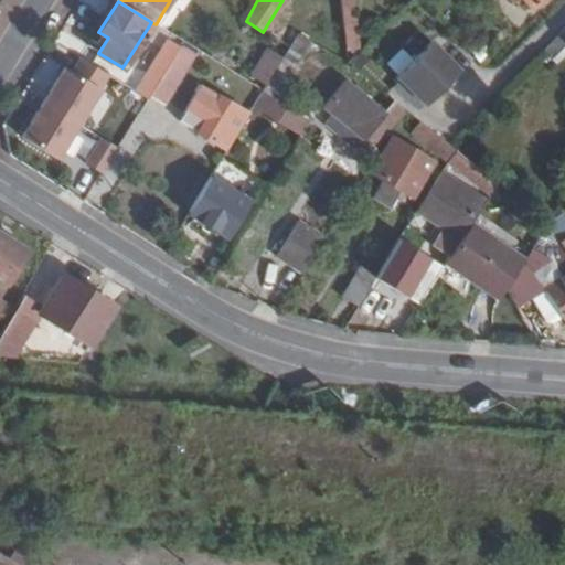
[(564,24),(543,46),(556,61),(564,52),(564,24)]
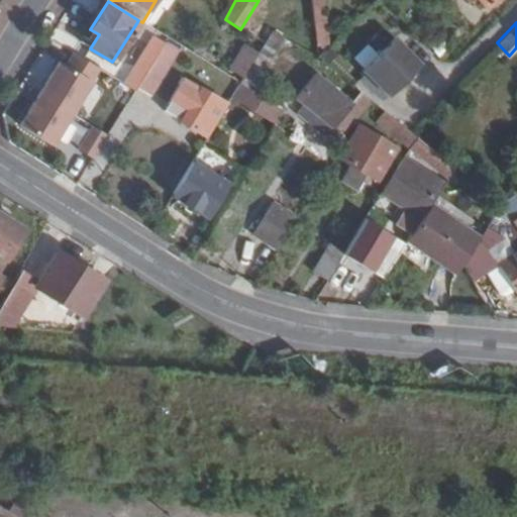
[(271,31),(264,43),(256,56),(268,63),(283,38),(271,31)]
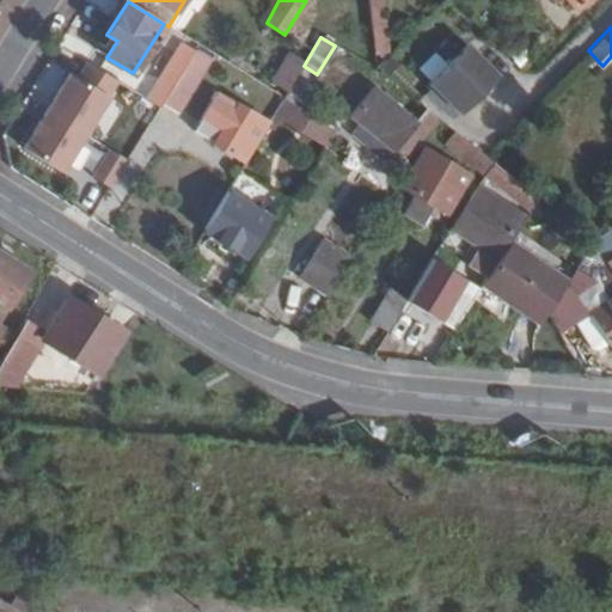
[(150,95),(161,103),(197,46),(187,38),(150,95)]
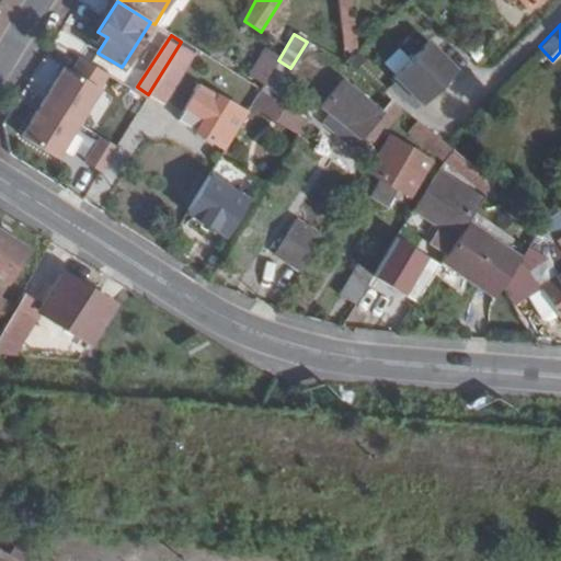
[(454,69),(426,41),(391,76),(419,103),(454,69)]
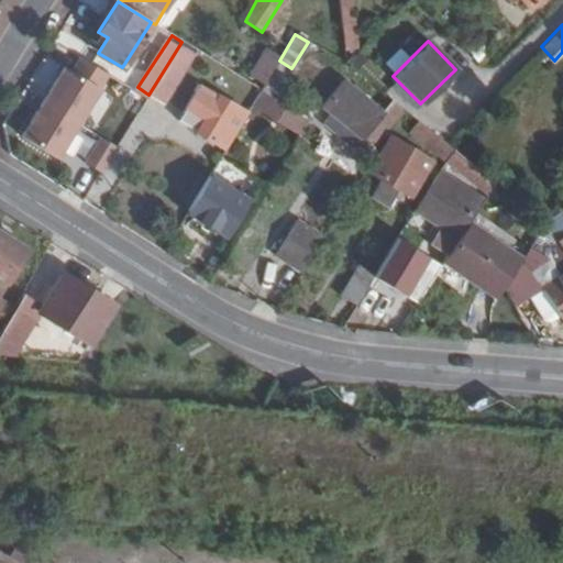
[(181,42),(148,95),(162,105),(196,51),(181,42)]
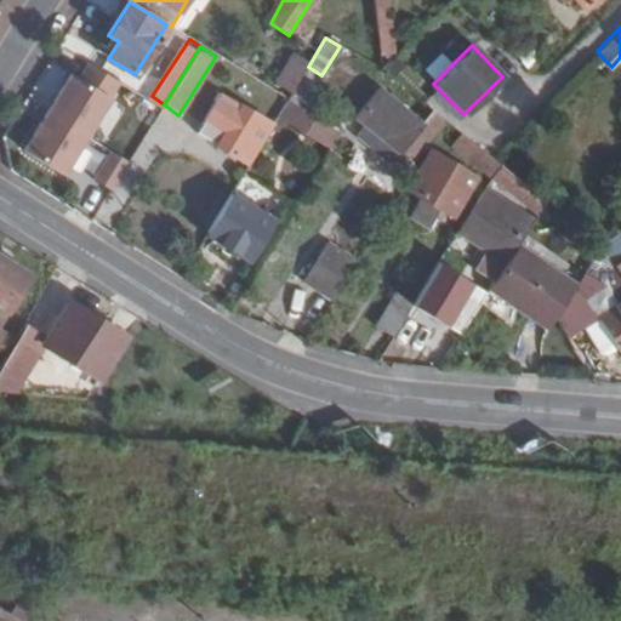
[(611,67),(597,51),(593,55),(608,69),(611,67)]
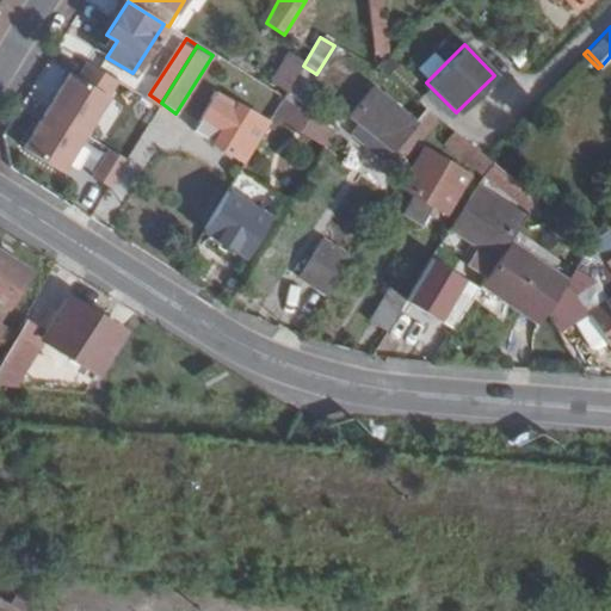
[(44,111),(86,137),(121,82),(85,60),(74,78),(67,73),(44,111)]
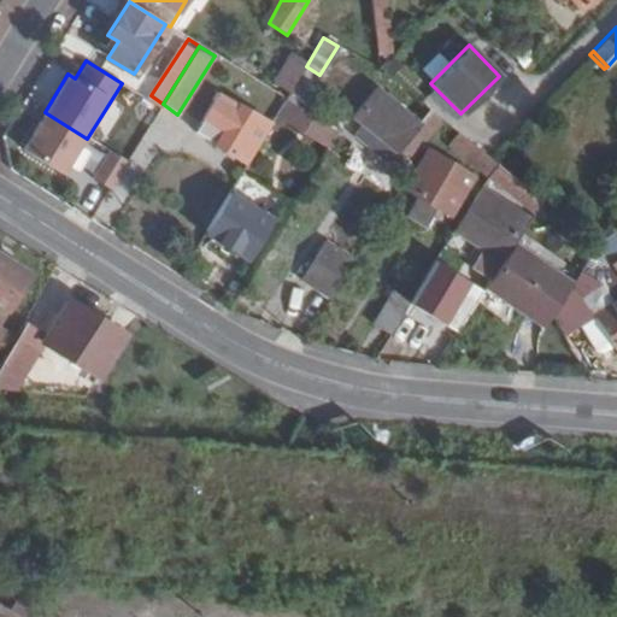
[(319,75),(306,66),(286,99),(303,109),(322,77),(319,75)]
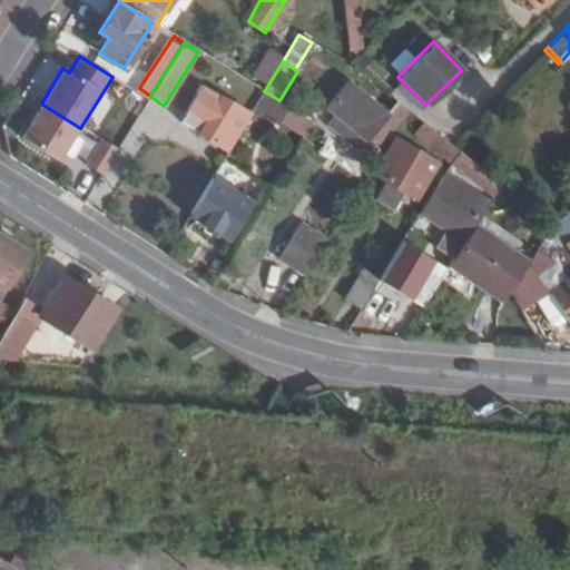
[(475,106),(485,88),(468,77),(457,95),(475,106)]
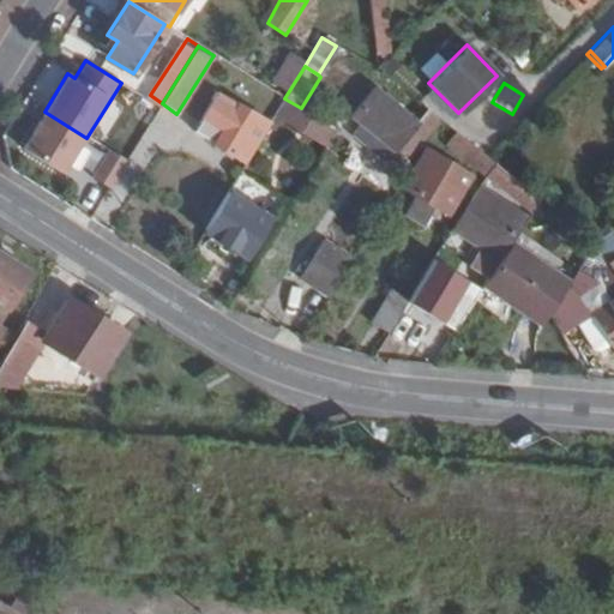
[(425,127),(411,119),(366,91),(347,122),(407,157),(425,127)]
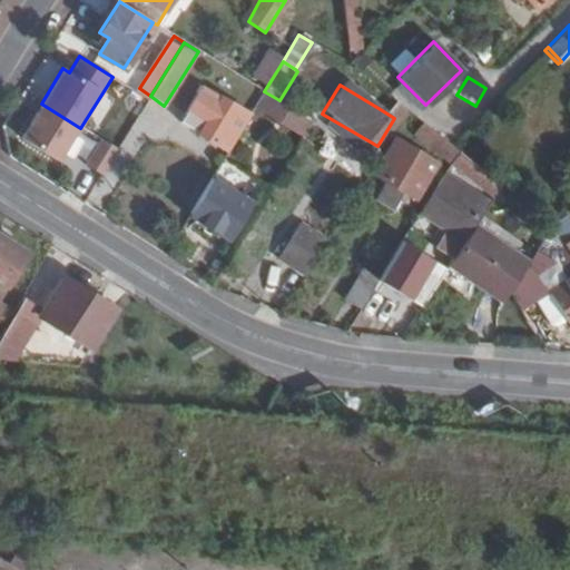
[(227,151),(254,107),(238,97),(234,104),(222,96),(219,99),(199,87),(196,91),(197,92),(187,110),(204,120),(197,133),(227,151)]
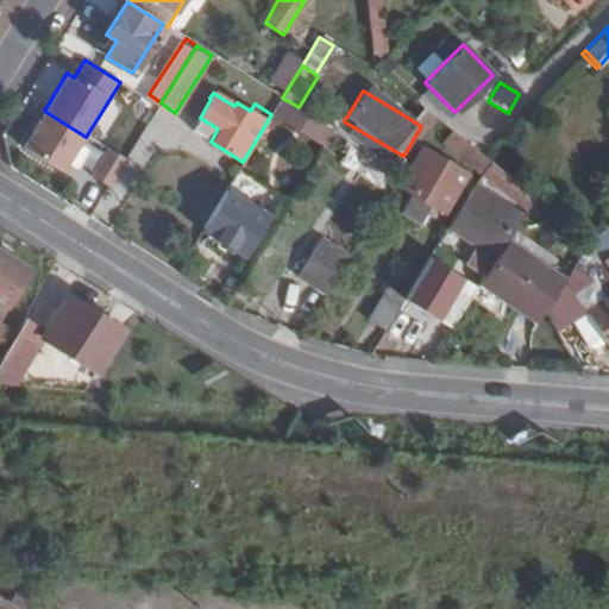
[(429,113),(416,102),(408,118),(421,126),(429,113)]
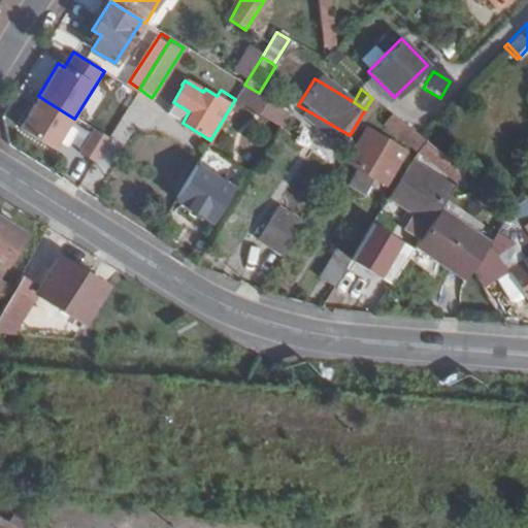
[(251,107),(281,126),(289,111),(259,93),(251,107)]
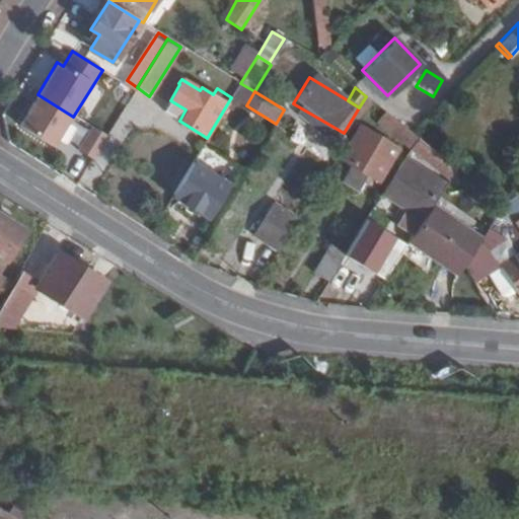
[(18,124),(54,146),(73,117),(38,94),(18,124)]
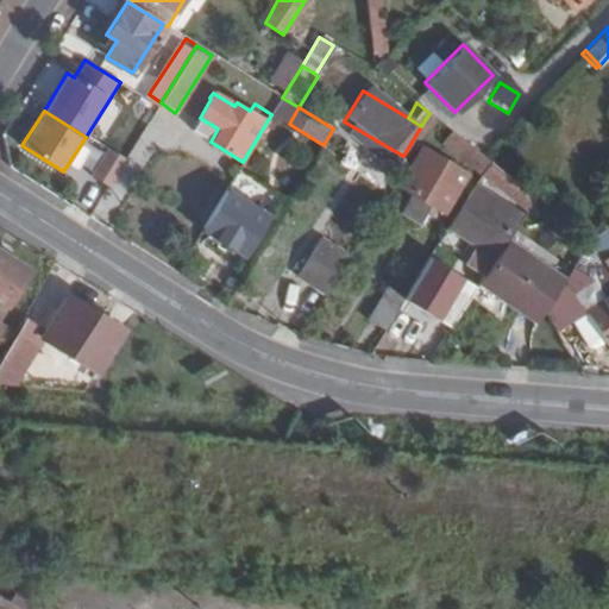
[(482,155),(434,117),(426,131),(481,174),(482,173),(489,161),(482,155)]
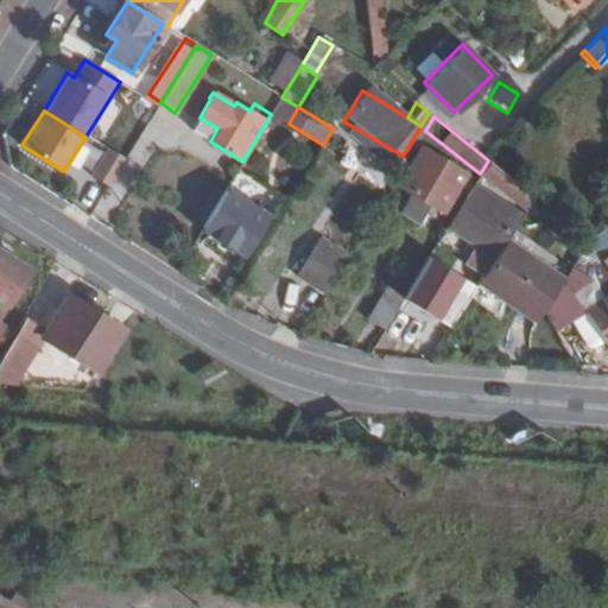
[(419,146),(399,183),(410,189),(398,210),(417,221),(429,202),(442,209),(456,188),(454,185),(463,172),(419,146)]
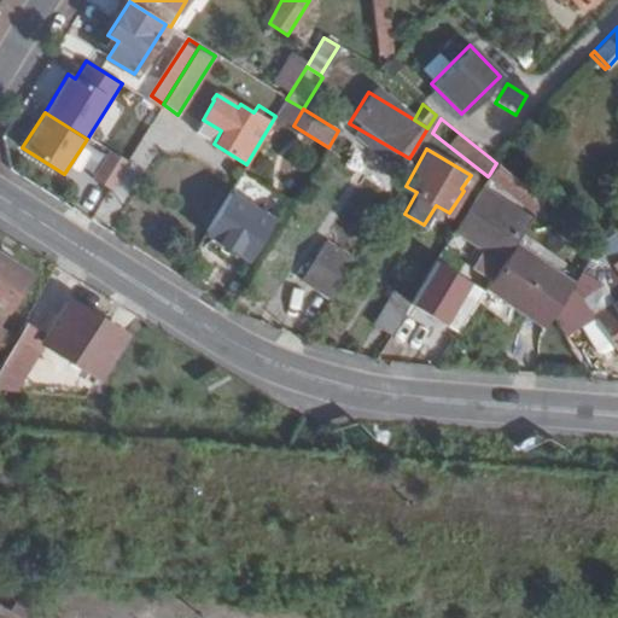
[(111,151),(93,179),(110,190),(128,162),(111,151)]
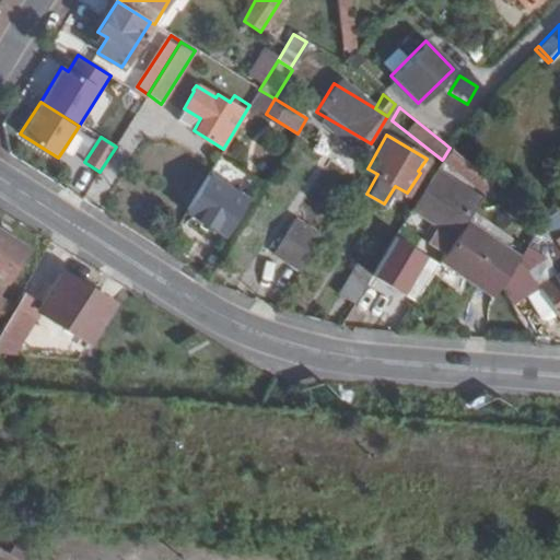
[(490,181),(450,148),(443,159),(483,190),(490,181)]
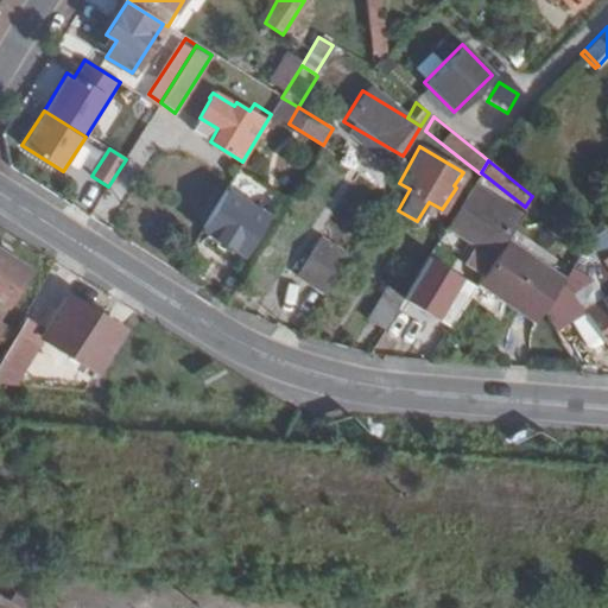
[(514,215),(472,188),(454,217),(499,244),(508,228),(507,225),(514,215)]
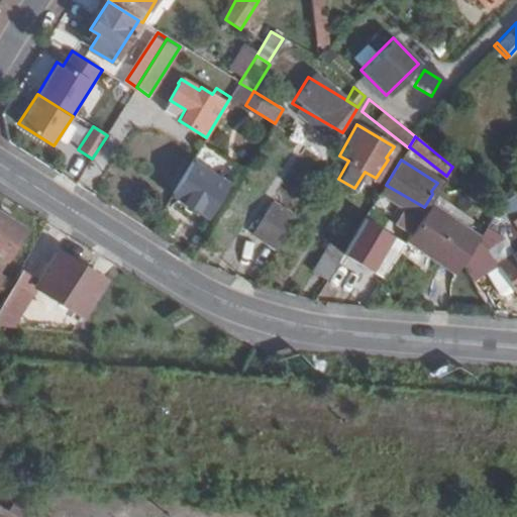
[(191,162),(172,194),(209,216),(228,185),(191,162)]
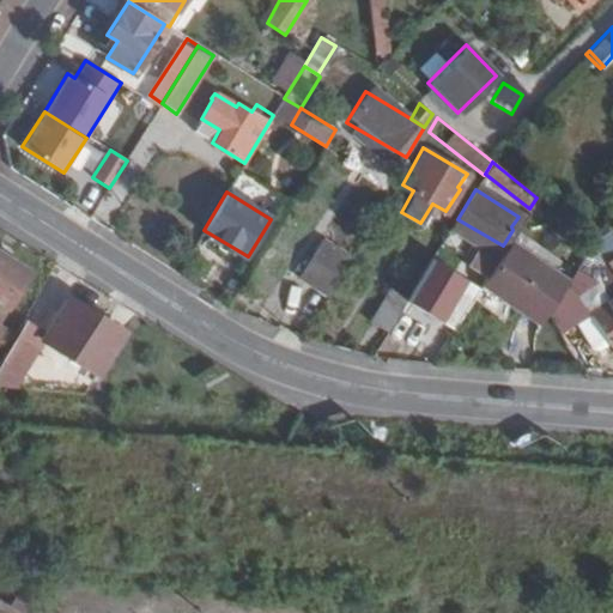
[(604,256),(594,241),(575,272),(588,281),(604,256)]
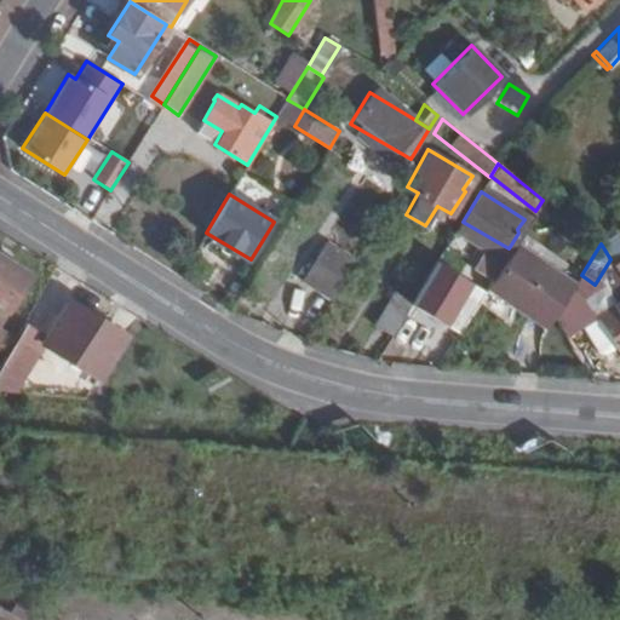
[(554,319),(577,282),(515,245),(503,264),(488,287),(550,325),(554,319)]
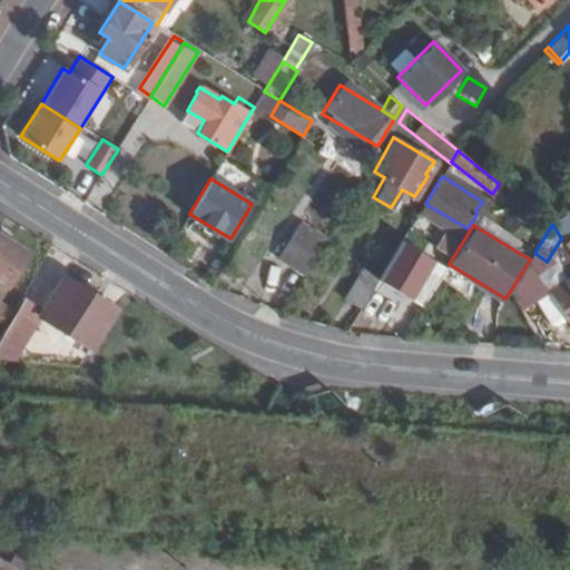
[(435,285),(449,264),(462,243),(443,232),(419,274),(435,285)]
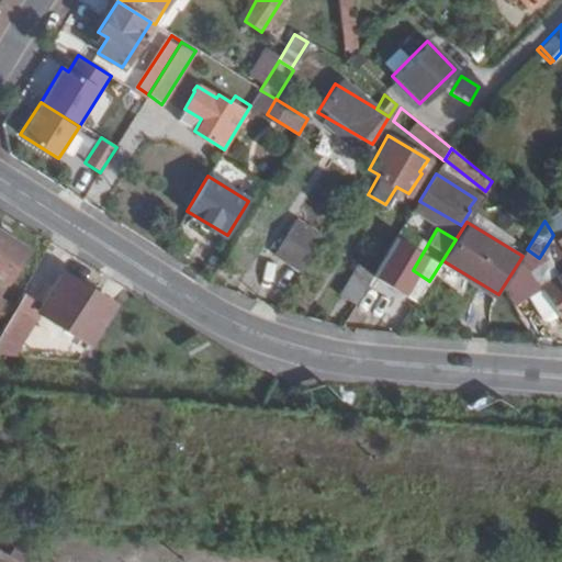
[(0,324),(2,326),(12,307),(0,299),(0,287),(23,251),(0,236),(0,324)]
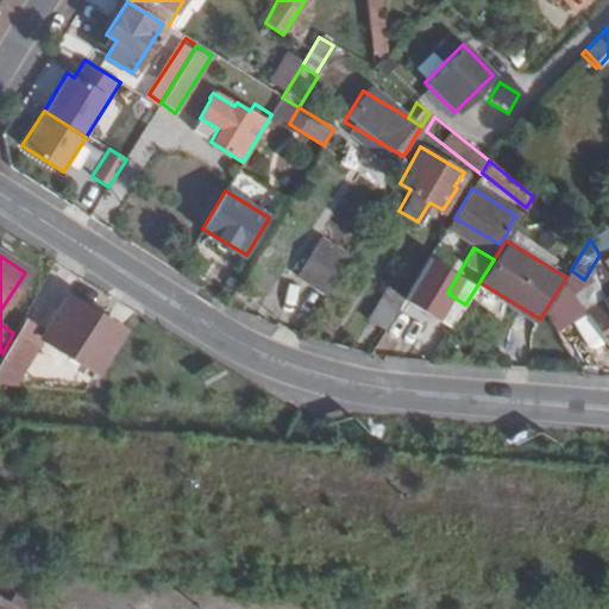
[(287,296),(313,313),(336,276),(308,261),(287,296)]
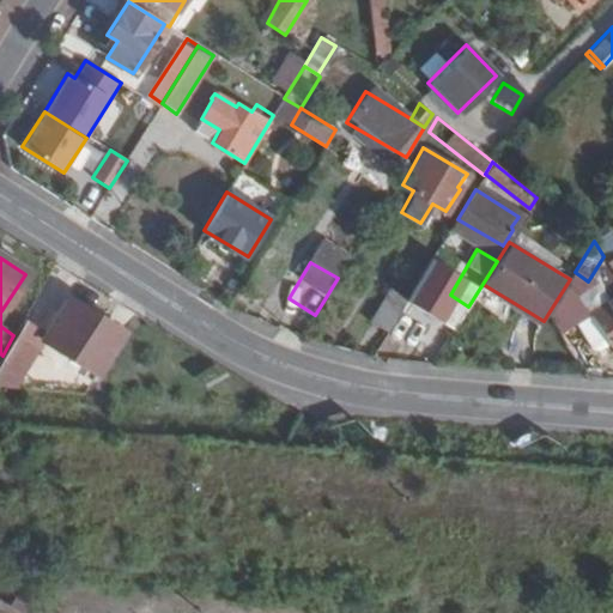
[(371,322),(388,332),(408,299),(390,290),(371,322)]
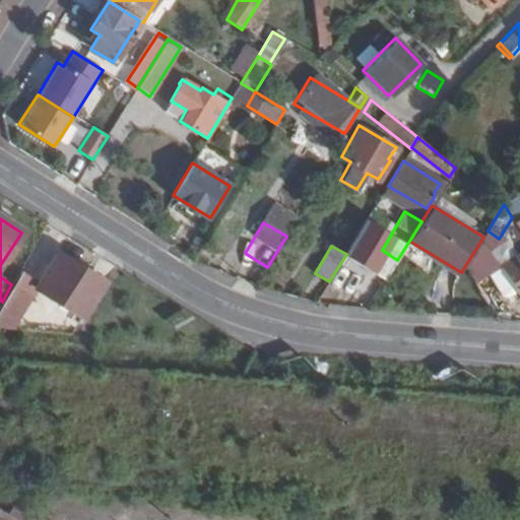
[(57,251),(39,279),(35,286),(83,315),(105,280),(57,251)]
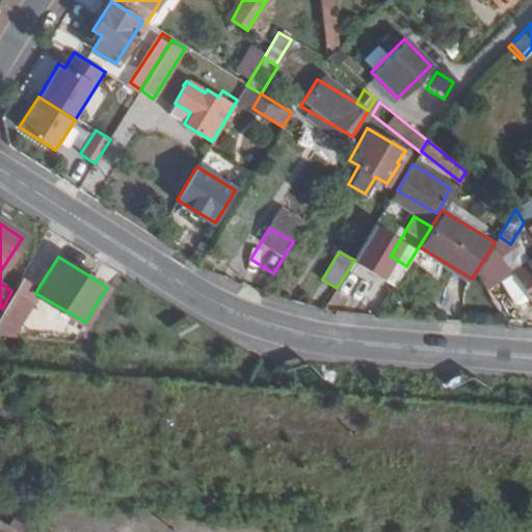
[(531,303),(531,268),(528,263),(511,272),(531,303)]
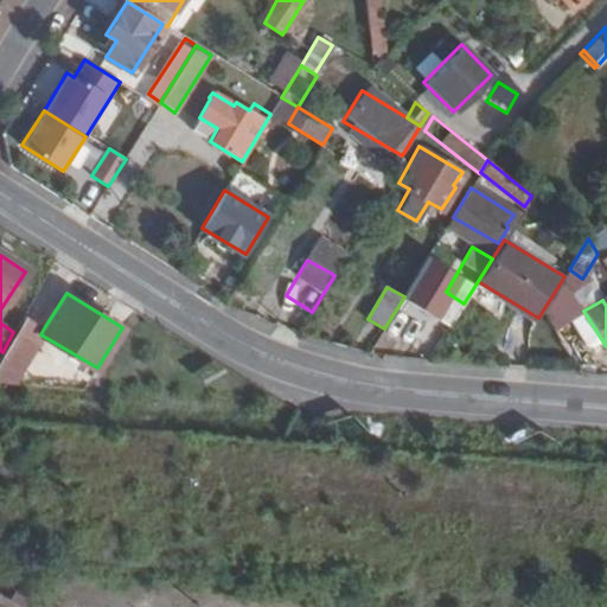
[(45,326),(24,314),(14,330),(36,342),(40,334),(45,326)]
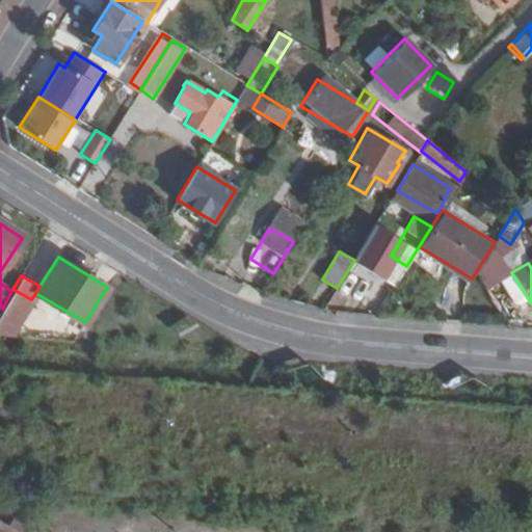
[(0,313),(0,335),(8,336),(31,299),(12,289),(11,291),(2,309),(0,313)]
